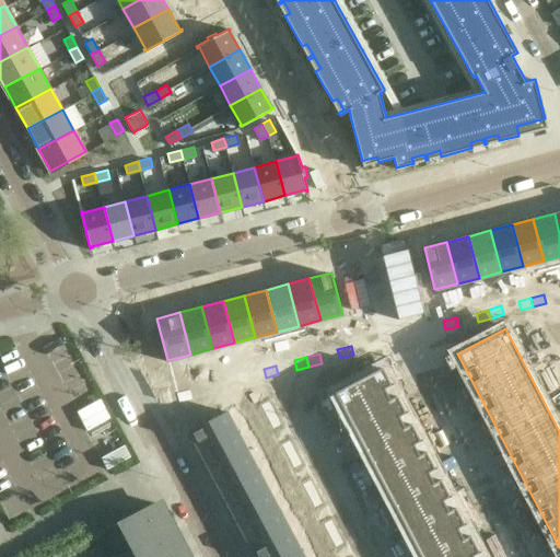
[(481,556),(382,367),(335,392),(421,556),(481,556)]
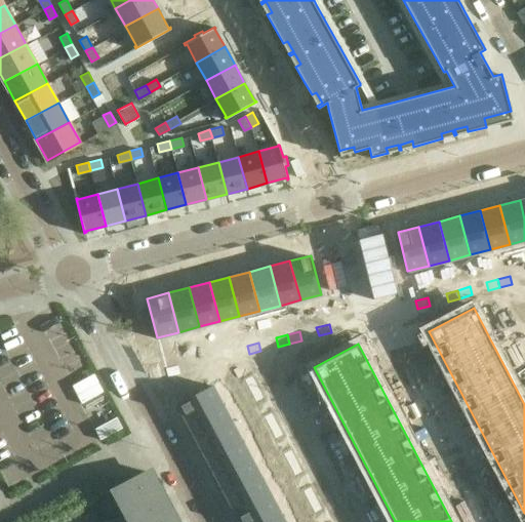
[(247,346),(235,349),(237,357),(249,354),(247,346)]
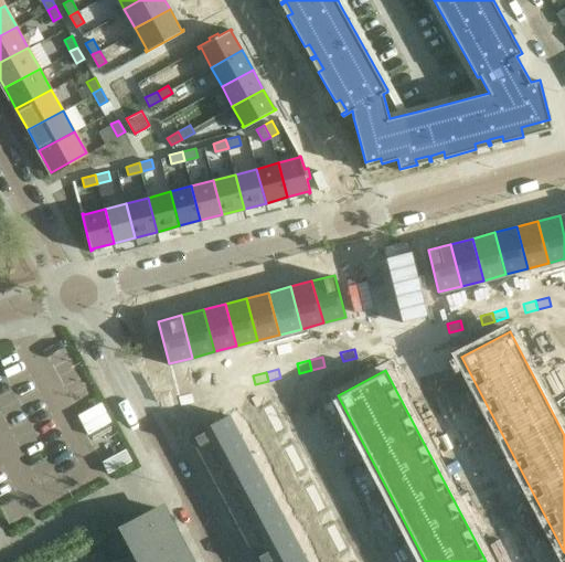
[(235,380),(222,383),(224,392),(237,389),(235,380)]
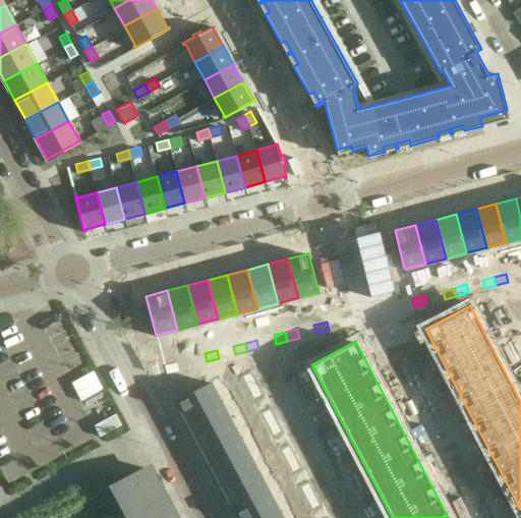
[(205,353),(193,356),(195,365),(207,361),(205,353)]
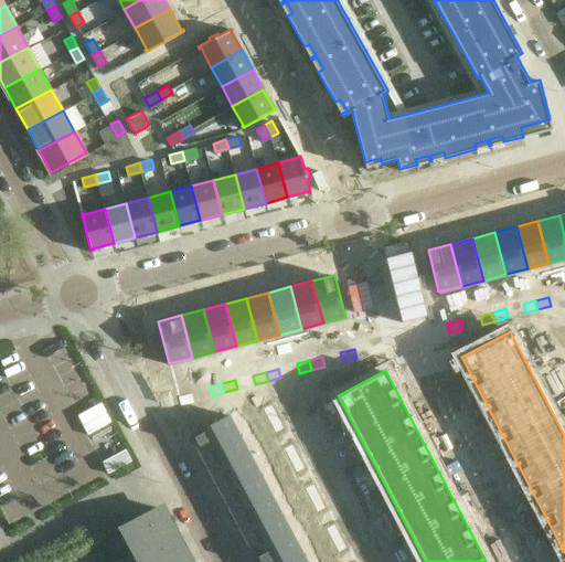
[(191,391),(178,395),(180,404),(193,401),(191,391)]
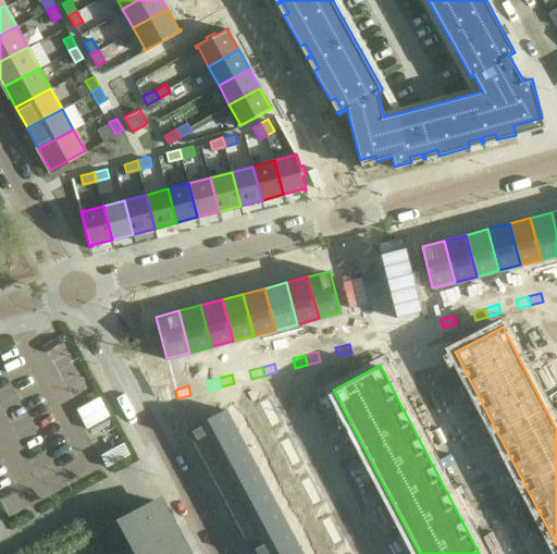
[(267,397),(259,402),(265,413),(273,409),(267,397)]
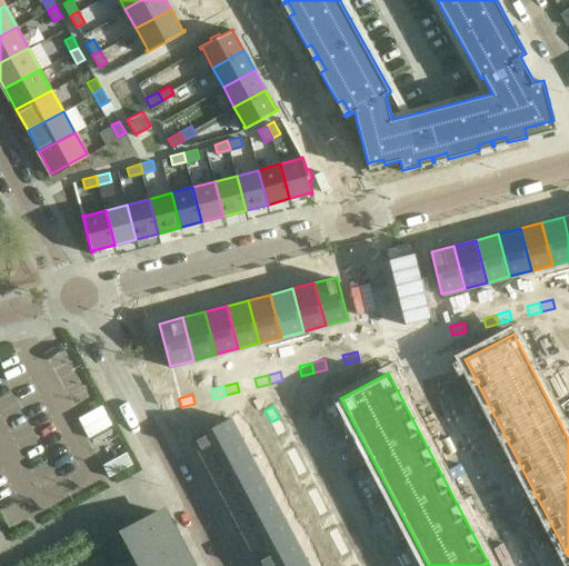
[(230,417),(191,437),(202,458),(241,438),(230,417)]
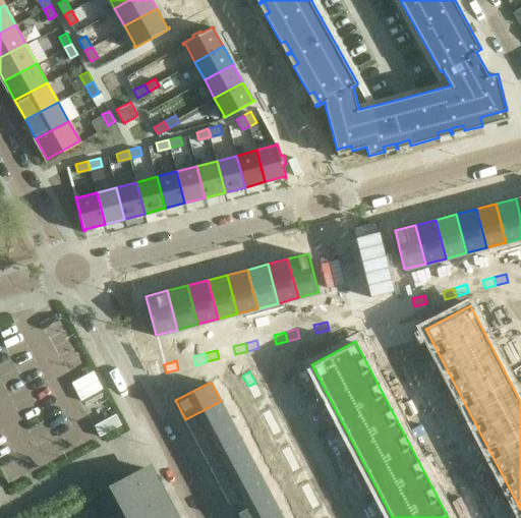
[(255,383),(248,386),(253,397),(261,393),(255,383)]
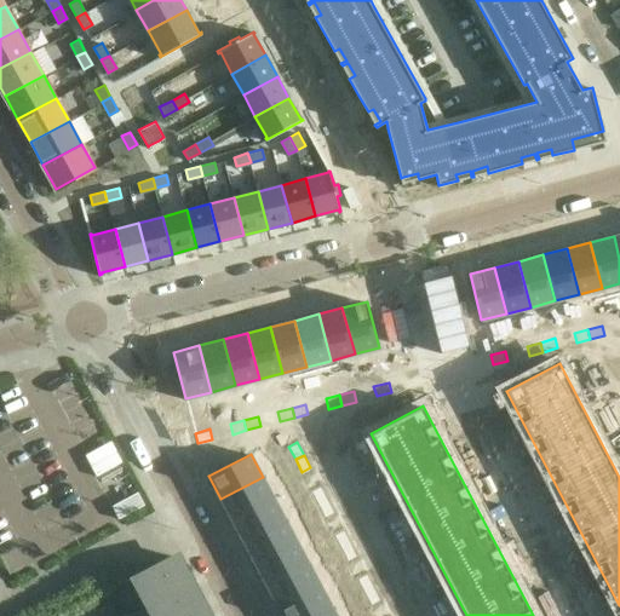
[(263,477),(220,499),(233,520),(275,499),(263,477)]
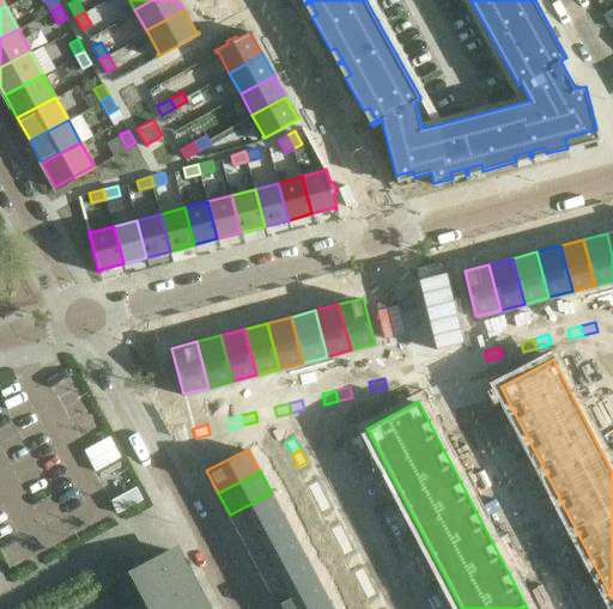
[(316,480),(308,485),(315,497),(323,493),(316,480)]
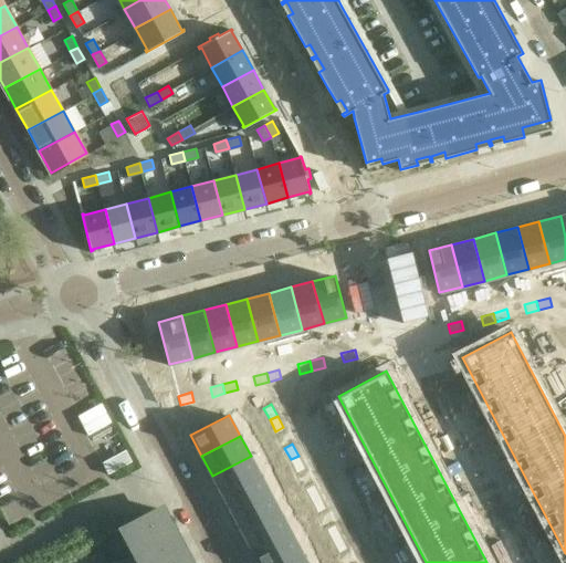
[(251,456),(212,476),(223,496),(262,476),(251,456)]
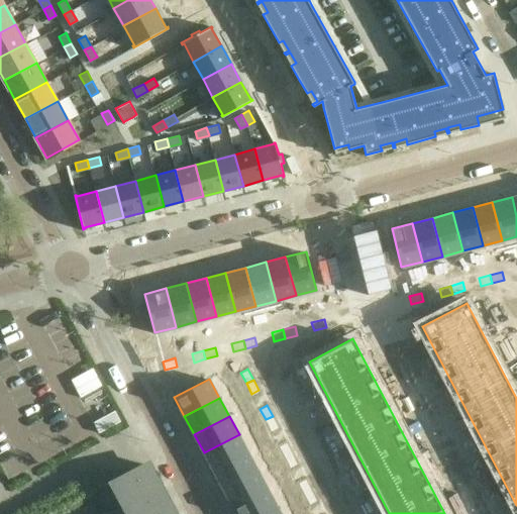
[(273,416),(266,419),(271,430),(278,426),(273,416)]
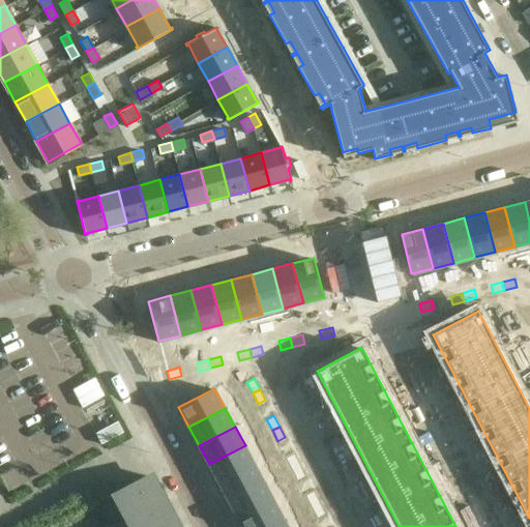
[(245,445),(209,464),(218,482),(255,464),(245,445)]
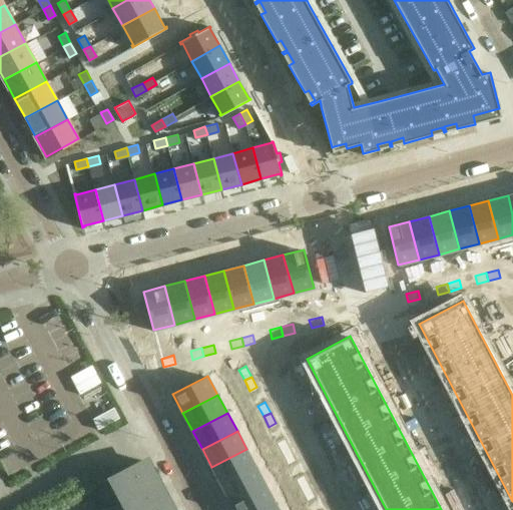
[(284,438),(277,442),(283,452),(290,449),(284,438)]
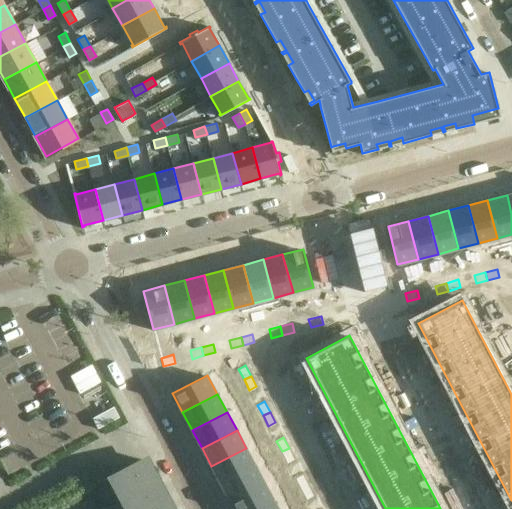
[(246,448),(211,466),(221,484),(256,465),(246,448)]
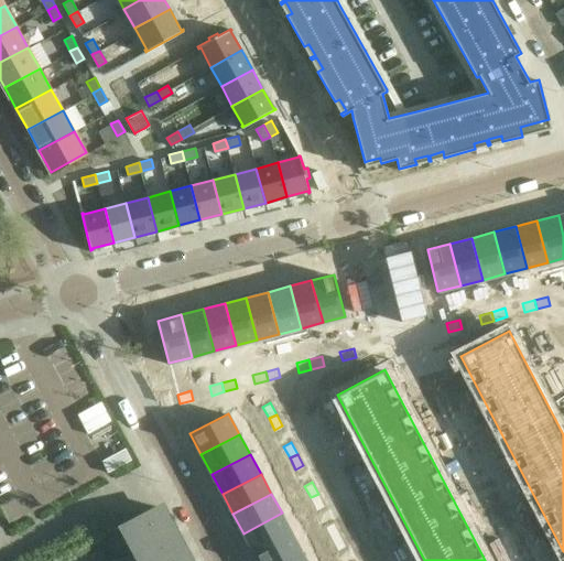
[(318,494),(311,497),(316,509),(324,505),(318,494)]
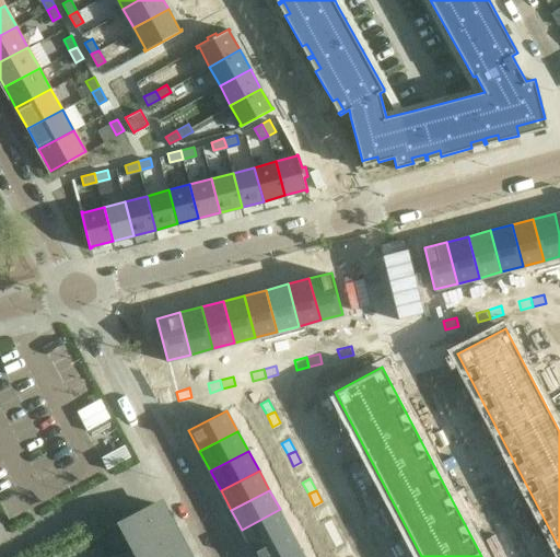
[(131,543),(172,521),(164,507),(161,509),(158,501),(120,522),(131,543)]
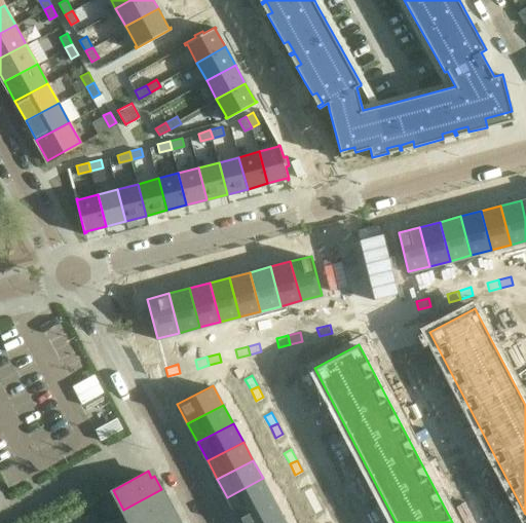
[(263,478),(227,497),(237,516),(272,496),(263,478)]
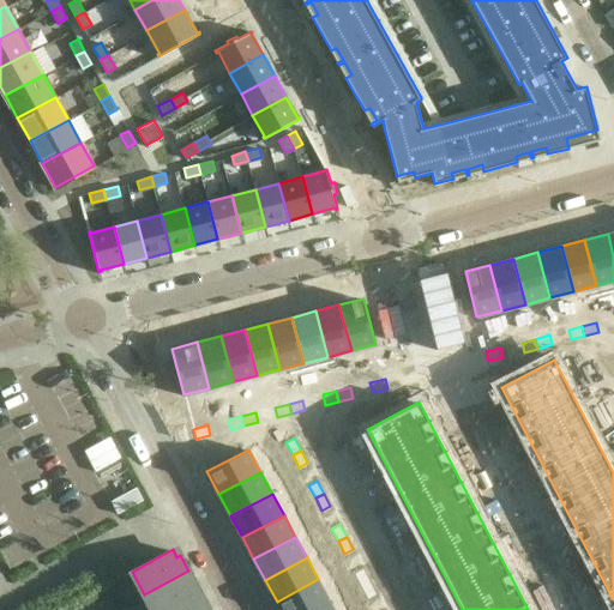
[(362,567),(354,572),(361,585),(369,580),(362,567)]
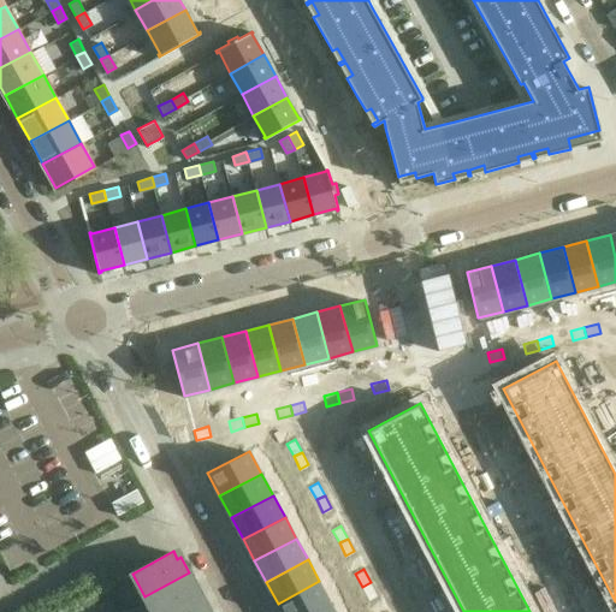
[(197,588),(189,572),(144,596),(146,599),(146,598),(153,611),(167,611),(197,596),(194,590),(197,588)]
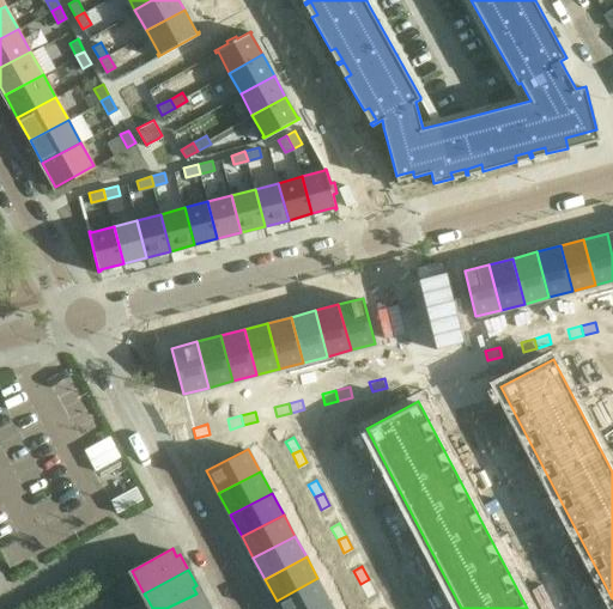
[(317,578),(277,601),(280,608),(311,608),(329,600),(317,578)]
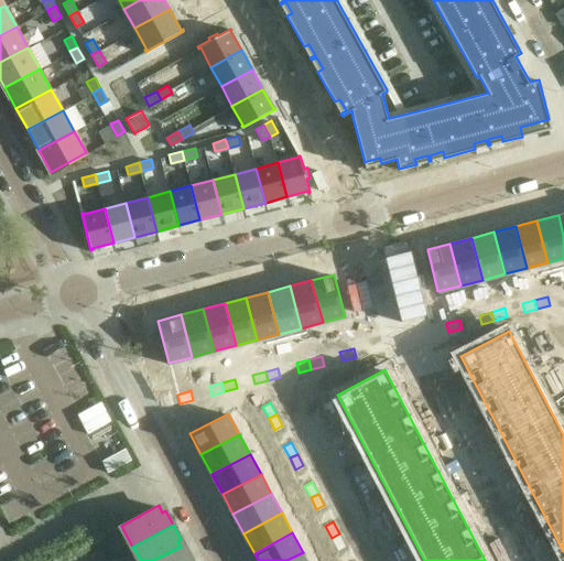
[(339,533),(332,538),(337,549),(345,546),(339,533)]
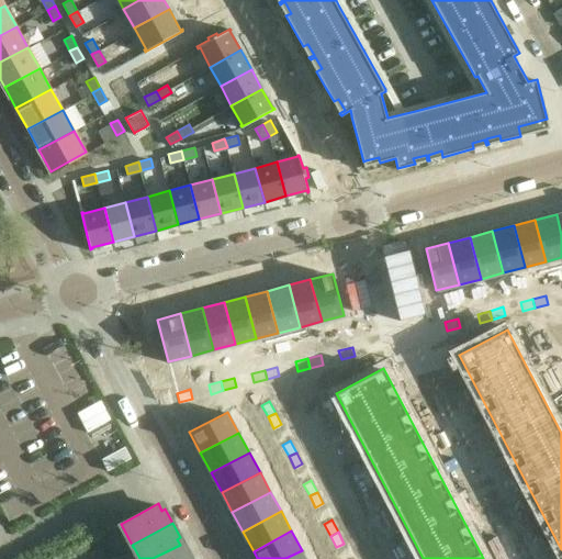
[(191,558),(186,548),(183,550),(180,545),(153,558),(191,558)]
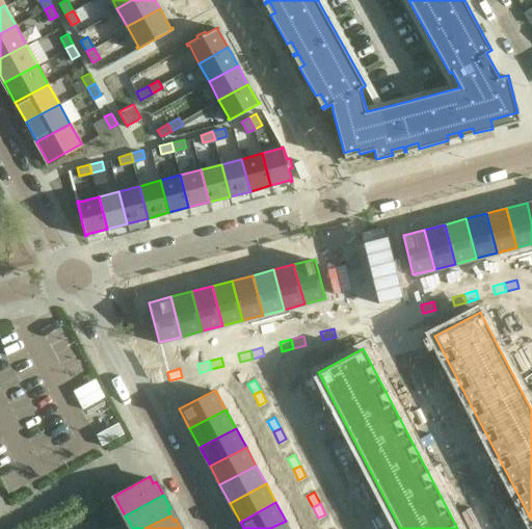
[(85,523),(88,528),(97,528),(91,519),(85,523)]
